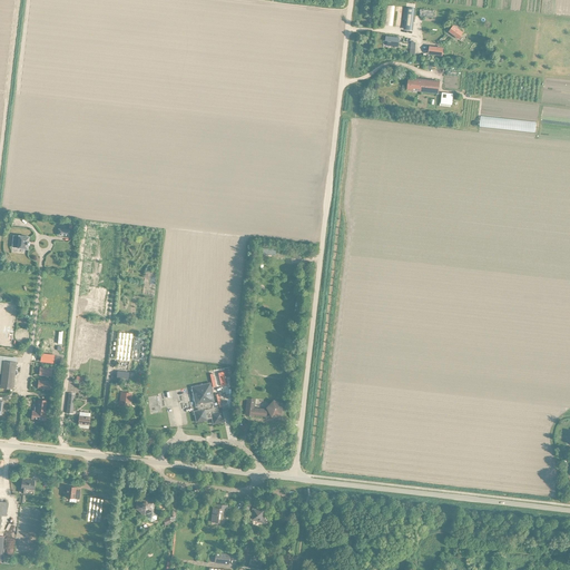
[(405,15),(404,29),(413,30),(414,16),(405,15)]
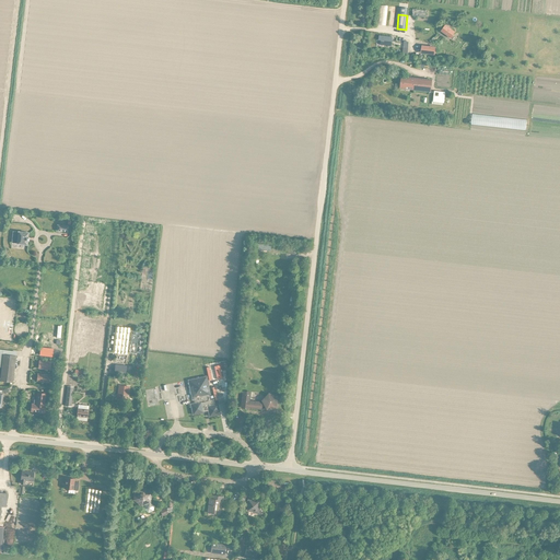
[(442,33),(451,39),(454,34),(445,27),(442,33)]
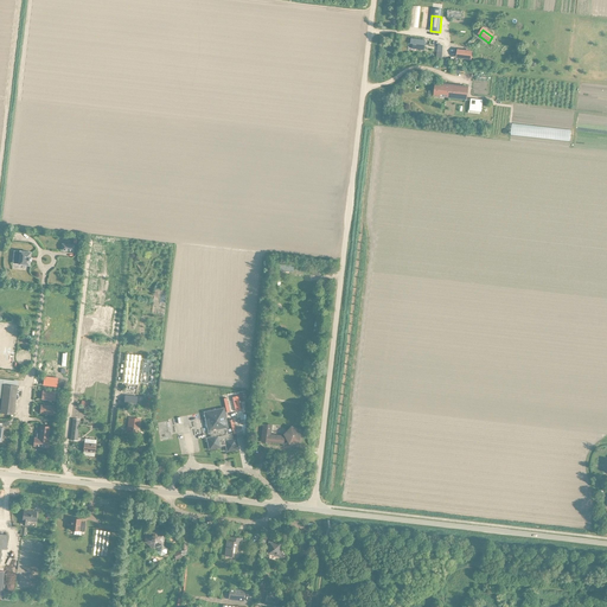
[(411,39),(410,44),(413,44),(413,49),(425,50),(426,45),(422,45),(423,40),(411,39)]
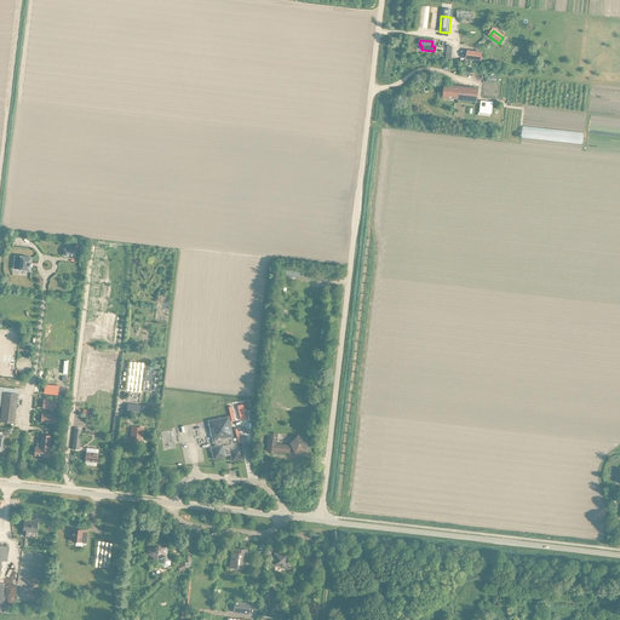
[(447,101),(476,103),(478,91),(448,87),(447,101)]
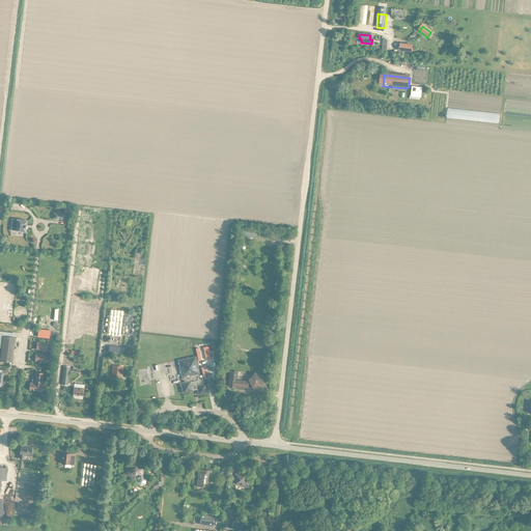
[(421,90),(413,89),(412,98),(421,98),(421,90)]
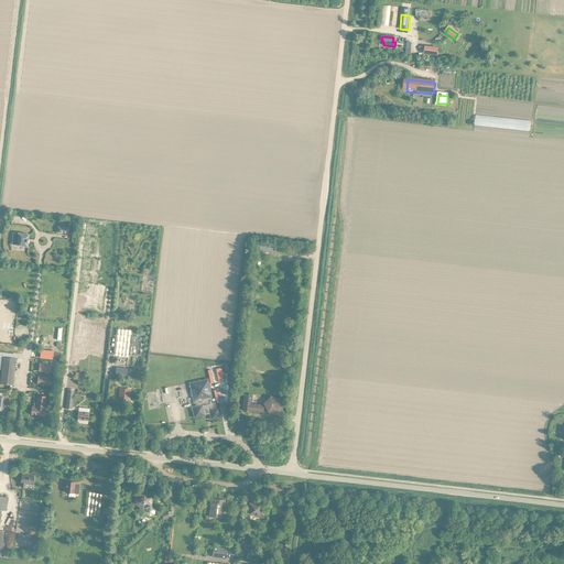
[(529,133),(530,123),(476,117),(475,127),(529,133)]
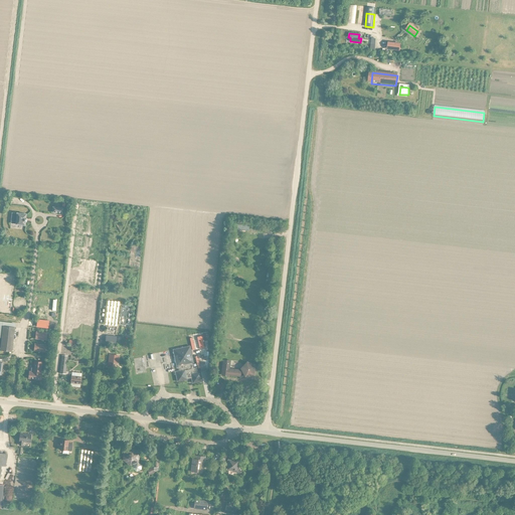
[(16,226),(25,227),(26,223),(27,220),(26,220),(26,216),(17,215),(16,226)]
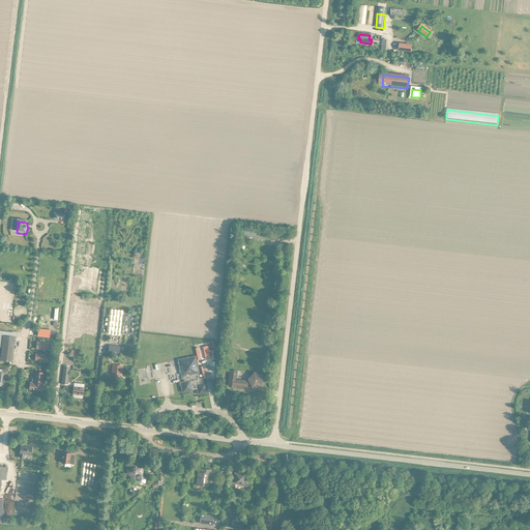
[(266,232),(265,239),(282,240),(282,234),(266,232)]
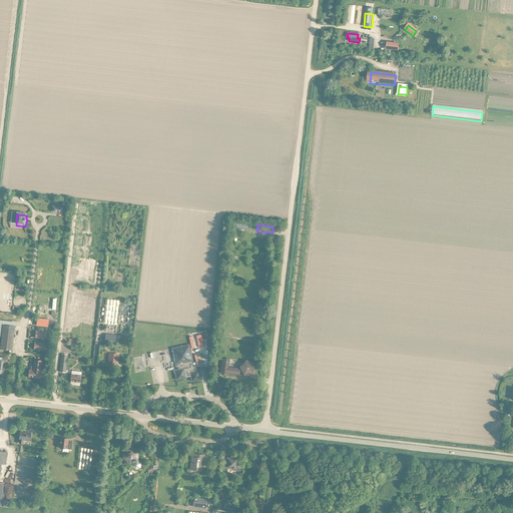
[(72,322),(91,324),(94,300),(75,298),(72,322)]
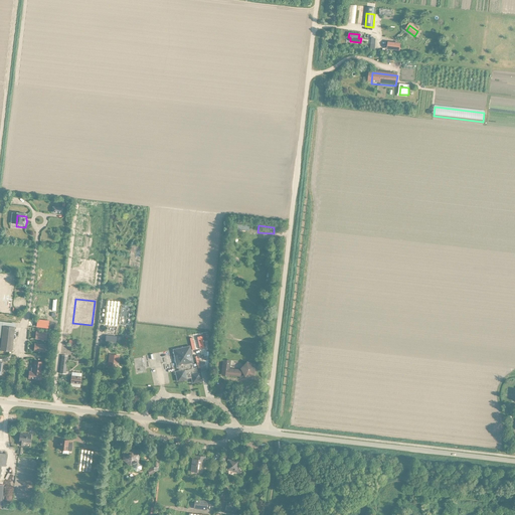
[(105,326),(117,328),(120,304),(107,302),(105,326)]
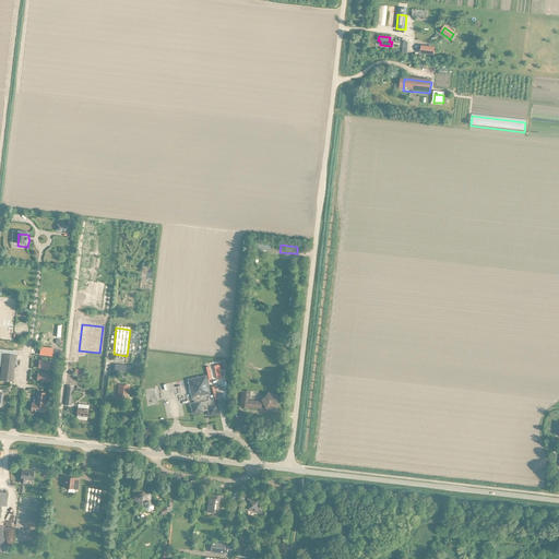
[(0,382),(13,384),(16,358),(3,356),(0,382)]
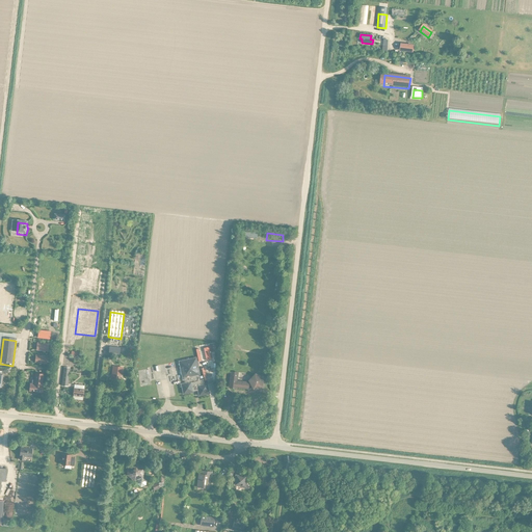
[(120,356),(121,349),(110,348),(109,349),(109,355),(120,356)]
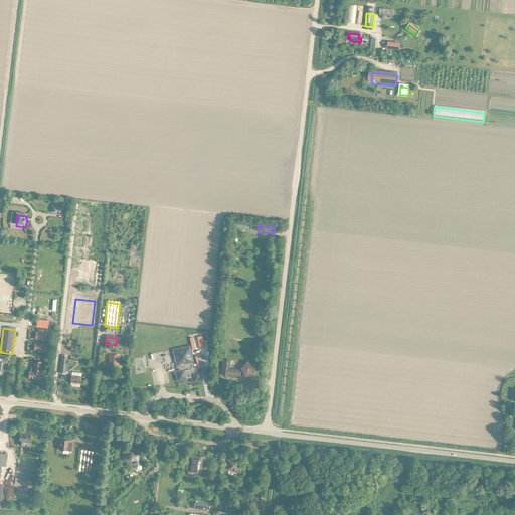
[(192,379),(193,385),(203,383),(201,373),(198,374),(197,369),(194,370),(193,365),(194,365),(190,348),(173,351),(177,368),(178,368),(179,373),(176,373),(178,383),(187,381),(187,380),(192,379)]
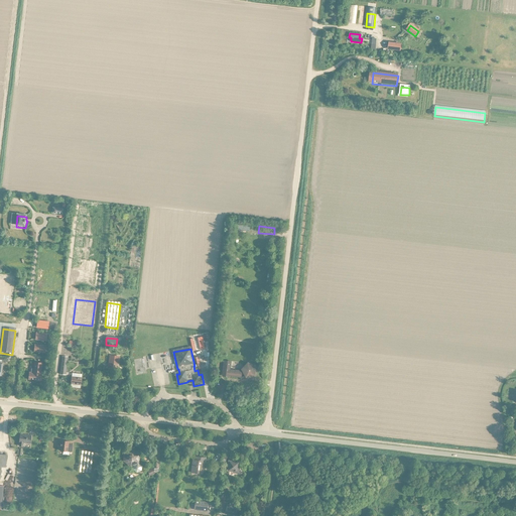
[(114,370),(118,371),(119,359),(110,357),(110,362),(111,362),(110,363),(109,368),(114,369),(114,370)]
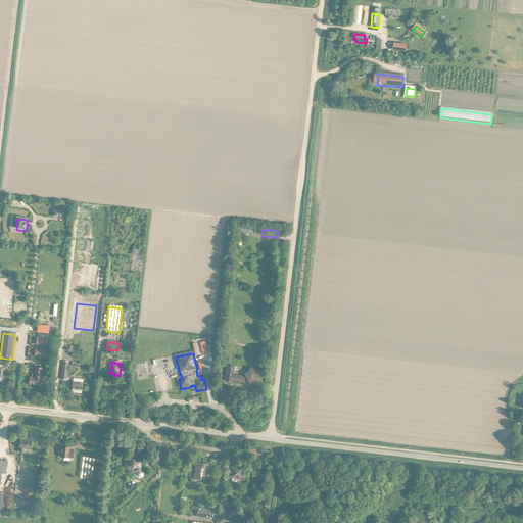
[(226,382),(245,384),(249,383),(249,384),(257,382),(259,374),(251,370),(245,376),(246,377),(245,378),(233,377),(234,368),(228,368),(226,382)]
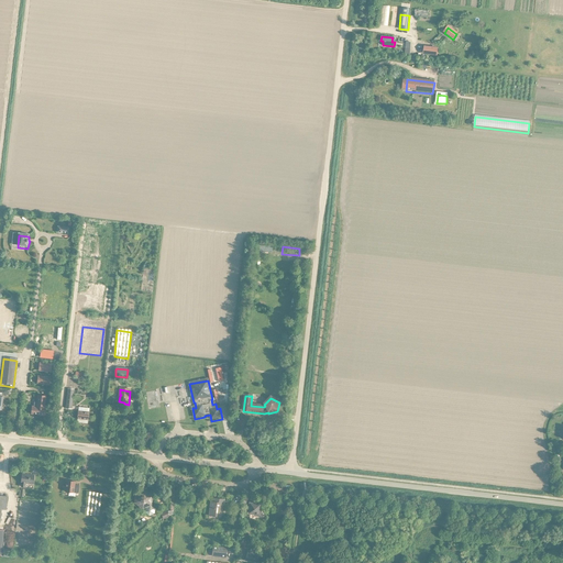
[(34,409),(33,408),(32,416),(45,418),(45,410),(44,410),(45,400),(39,399),(37,405),(35,405),(35,409),(34,409)]
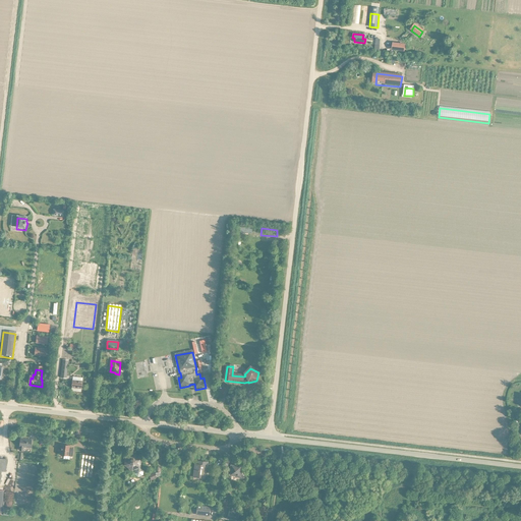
[(72,390),(81,391),(82,384),(73,382),(72,390)]
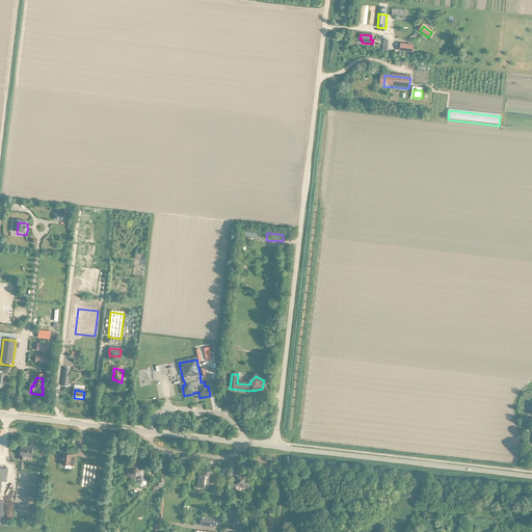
[(21,461),(24,462),(25,458),(31,459),(32,451),(22,450),(21,458),(21,461)]
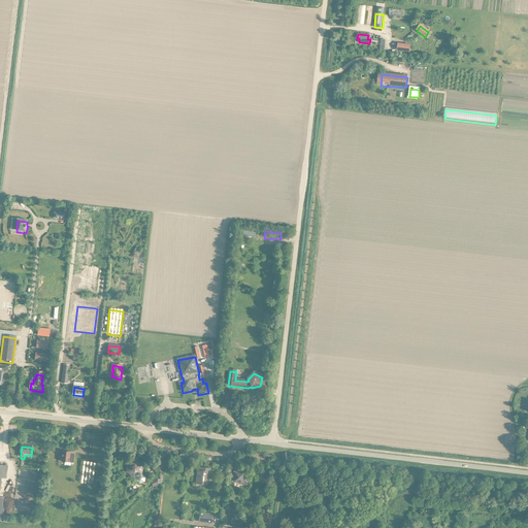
[(65,463),(70,464),(71,454),(63,453),(62,460),(65,461),(65,463)]
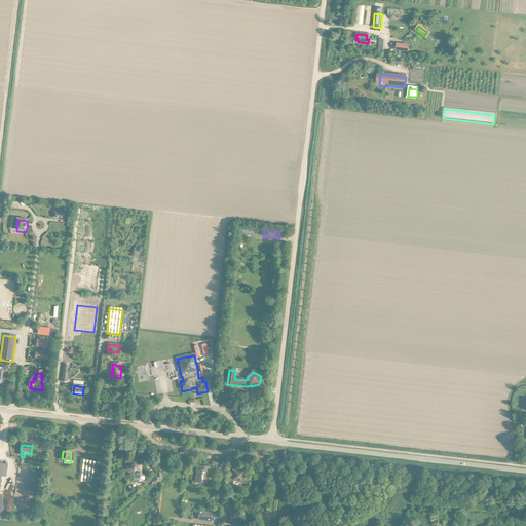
[(134,477),(136,476),(137,476),(136,481),(140,484),(145,482),(145,477),(142,474),(141,474),(141,473),(142,464),(138,464),(138,461),(136,460),(127,463),(126,472),(134,477)]
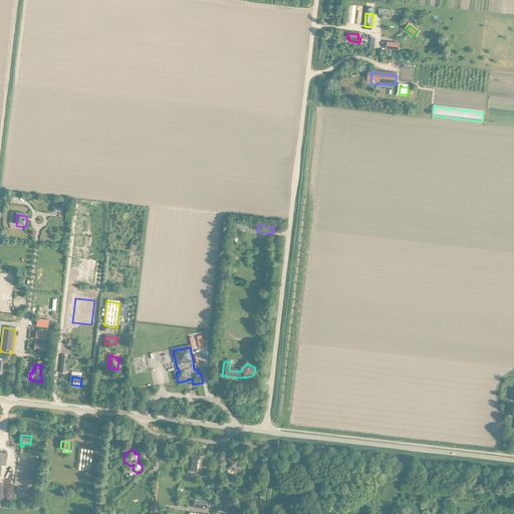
[(78,472),(90,473),(93,452),(80,451),(78,472)]
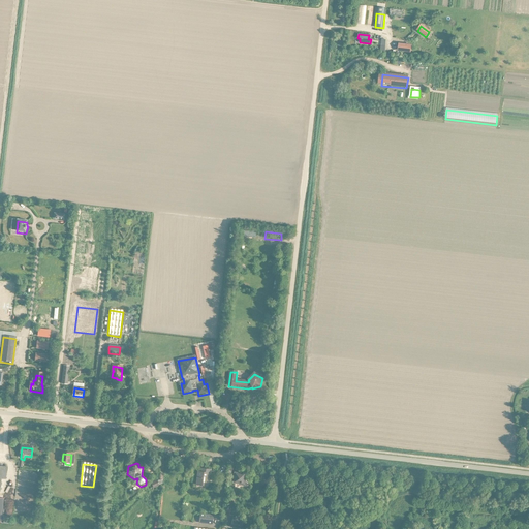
[(197,486),(208,487),(209,475),(211,475),(211,471),(205,471),(204,474),(198,474),(197,486)]
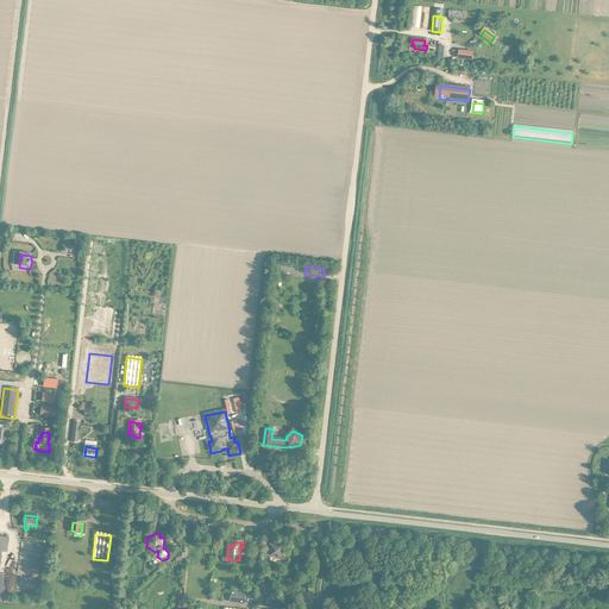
[(269,558),(281,559),(282,547),(270,546),(269,558)]
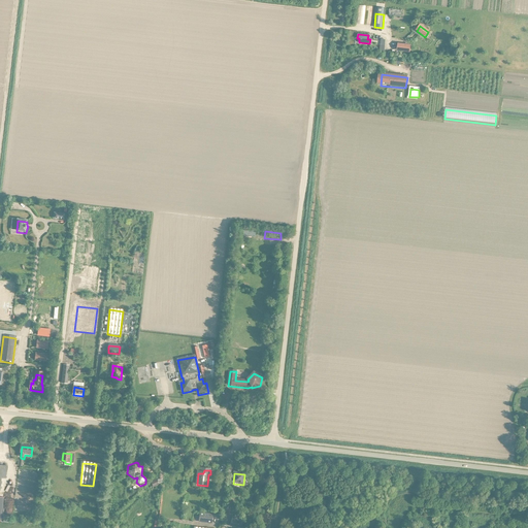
[(199,523),(211,525),(212,517),(200,515),(199,523)]
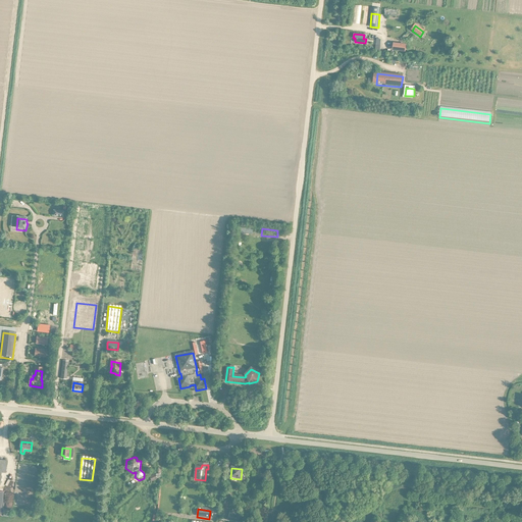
[(232,521),(238,521),(239,520),(240,515),(230,513),(229,518),(228,521),(232,521)]
